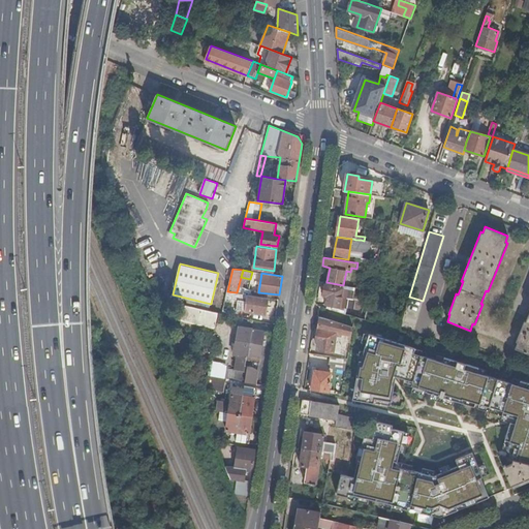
[(327,306),(340,308),(342,298),(343,288),(325,285),(323,296),(328,297),(327,306)]
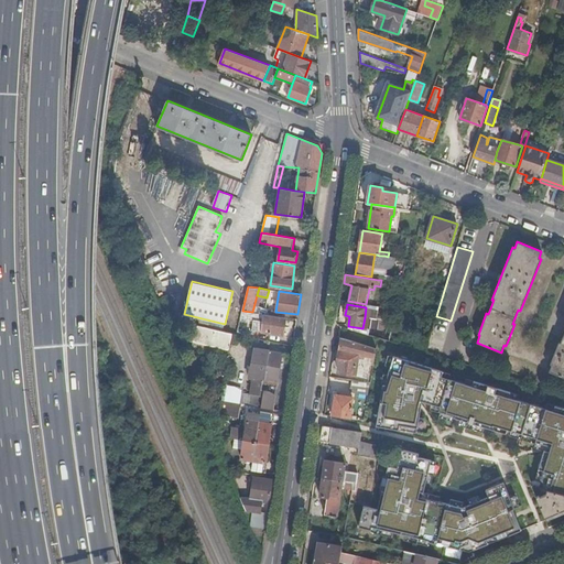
[(283,335),(286,317),(264,314),(263,322),(256,321),(253,329),(261,332),(283,335)]
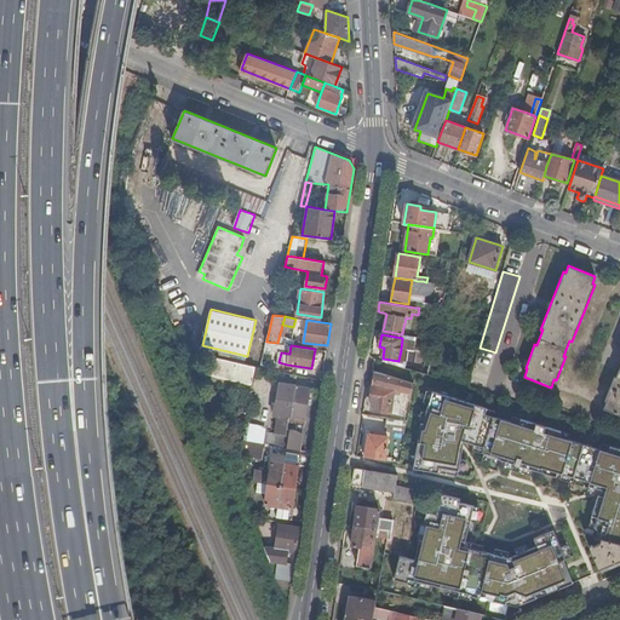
[(401,349),(399,361),(407,362),(409,350),(401,349)]
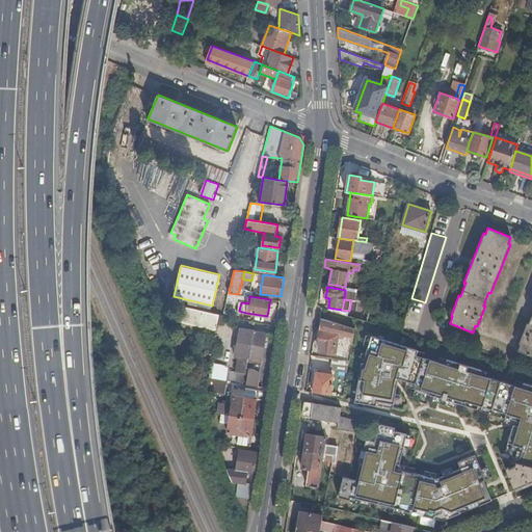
[(220,314),(185,306),(182,321),(216,329),(220,314)]
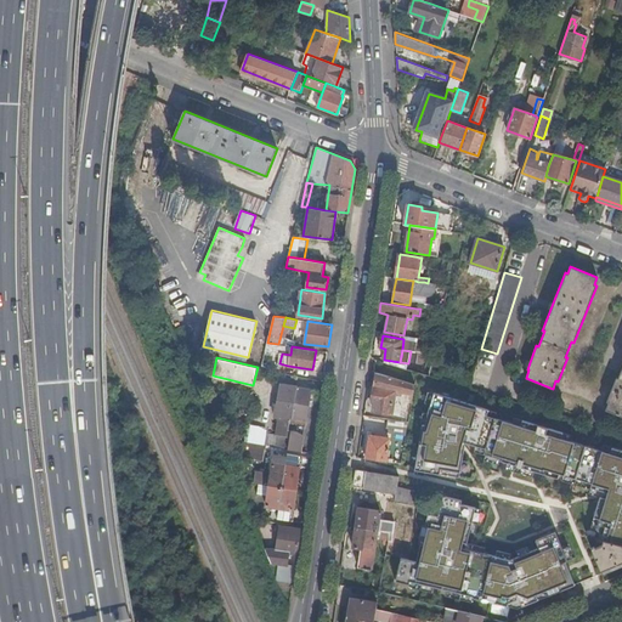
[(621,368),(618,379),(616,378),(606,401),(609,402),(605,410),(621,416),(621,368)]
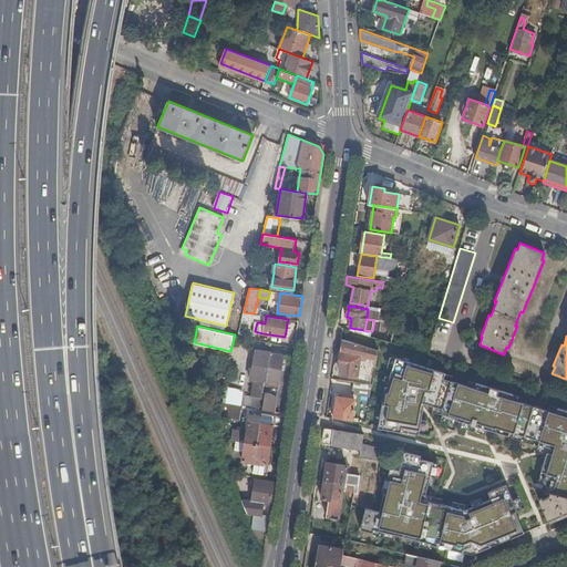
[(379,350),(343,339),(340,366),(342,366),(341,374),(357,378),(360,358),(367,359),(368,357),(378,359),(379,350)]
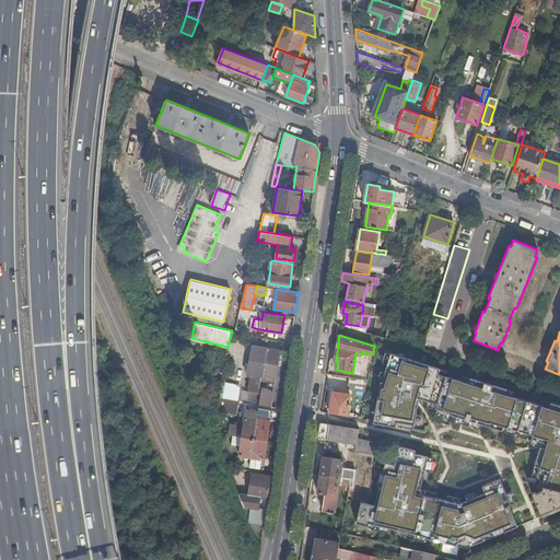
[(256,346),(249,391),(261,393),(261,387),(259,386),(260,376),(264,376),(267,348),(256,346)]
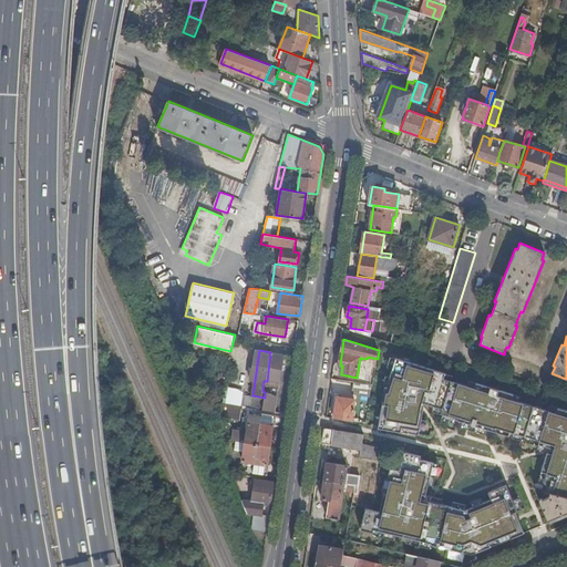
[(265,398),(263,409),(274,411),(276,397),(270,392),(271,382),(278,383),(282,353),(270,352),(267,381),(264,381),(263,391),(265,392),(265,398)]
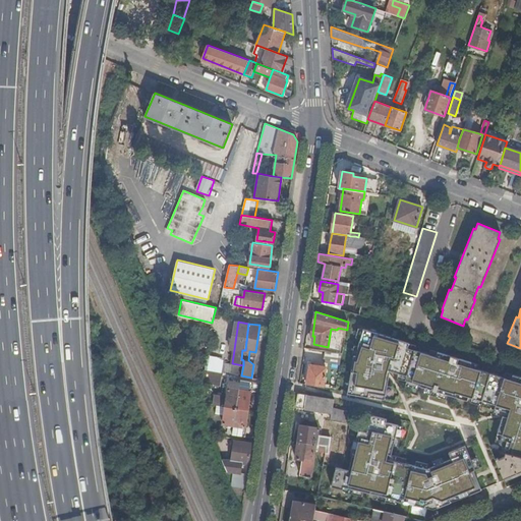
[(343,353),(326,351),(325,361),(341,363),(343,353)]
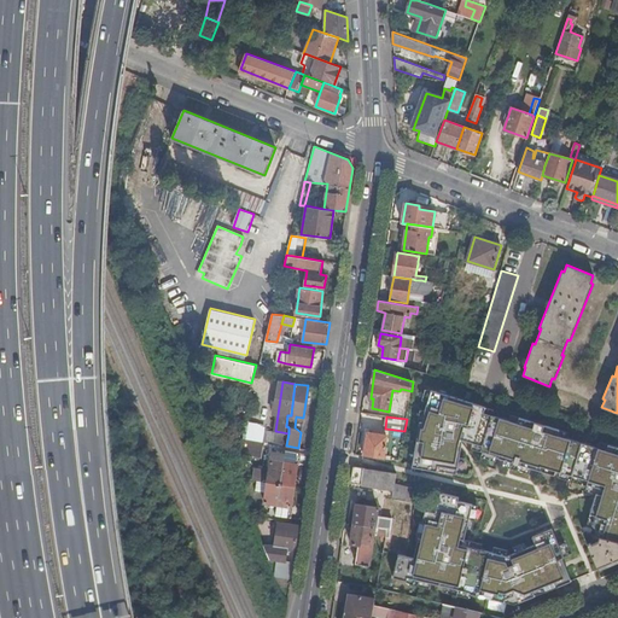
[(245,438),(254,439),(256,423),(248,421),(245,438)]
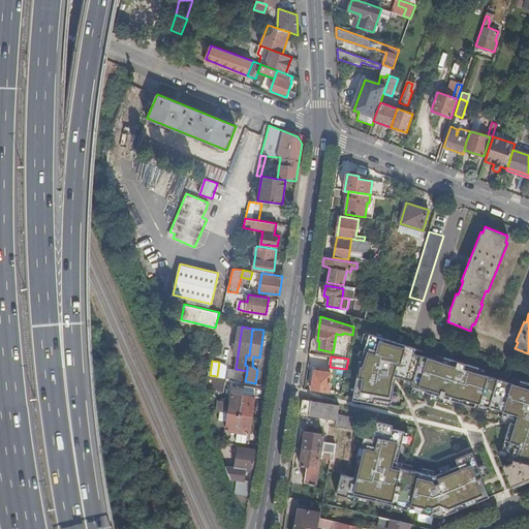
[(219,362),(217,376),(224,377),(226,368),(227,363),(219,362)]
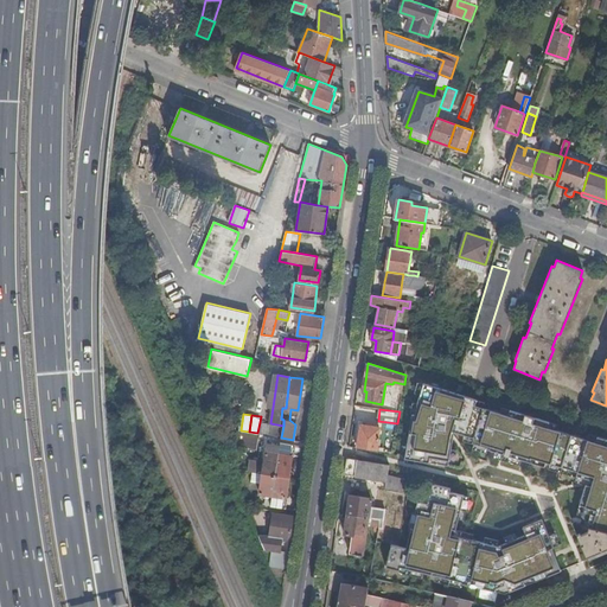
[(260,422),(257,433),(281,438),(283,426),(270,423),(260,422)]
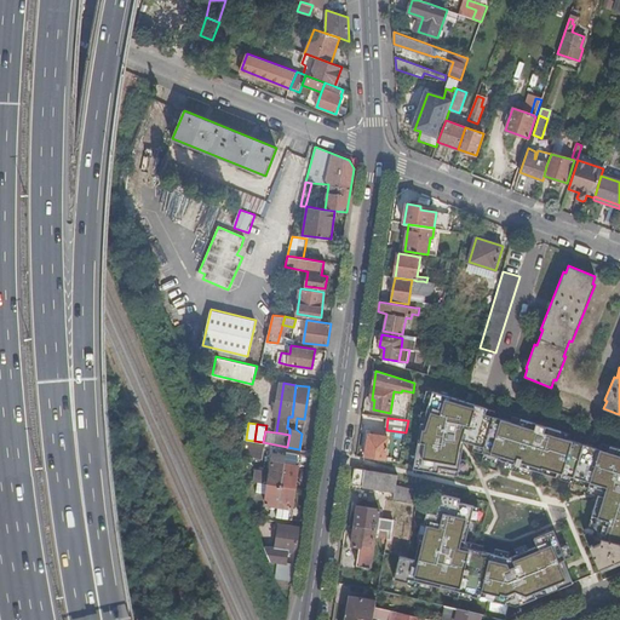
[(369,435),(366,458),(385,460),(388,437),(369,435)]
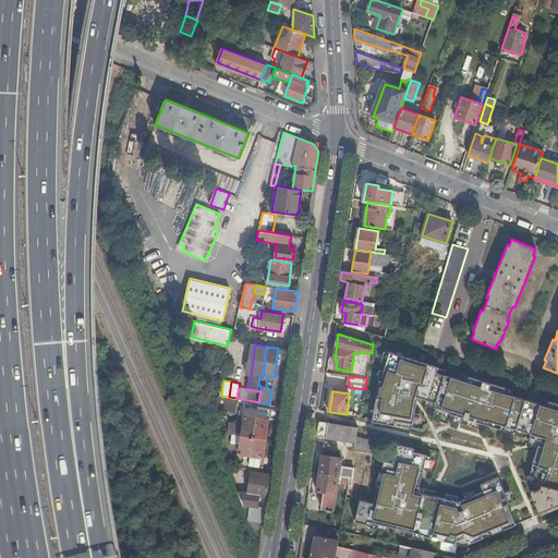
[(245,407),(244,415),(251,416),(252,414),(254,414),(257,415),(258,409),(245,407)]
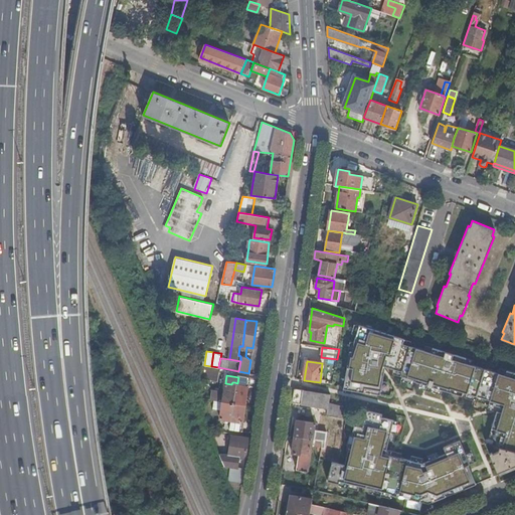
[(225,383),(222,401),(234,402),(237,383),(234,382),(234,385),(231,384),(225,383)]
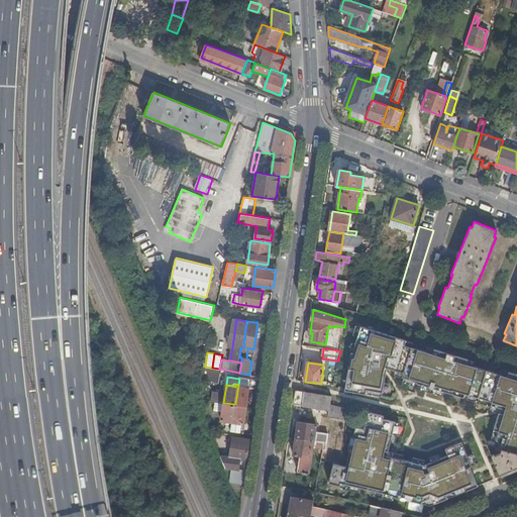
[(235,404),(246,406),(248,389),(242,388),(240,387),(240,385),(238,385),(235,404)]
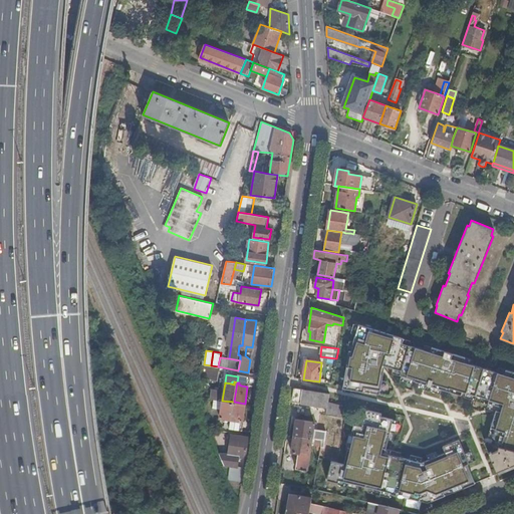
[(294,389),(292,402),(327,407),(326,414),(341,416),(343,406),(329,402),(330,394),(294,389)]
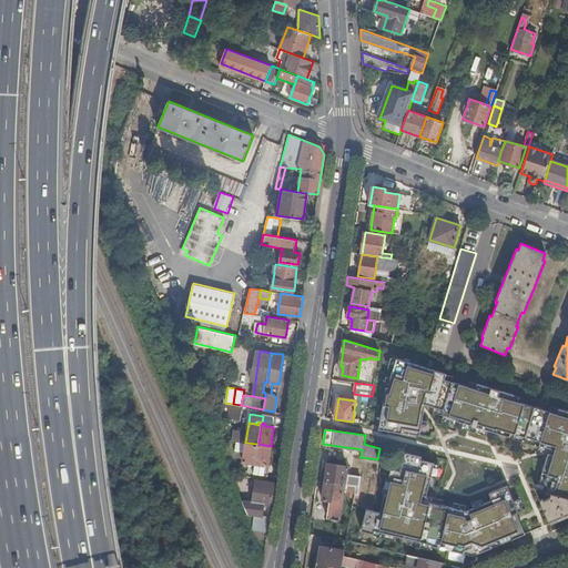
[(259,444),(245,443),(243,462),(250,463),(252,463),(252,466),(255,466),(255,463),(259,444)]
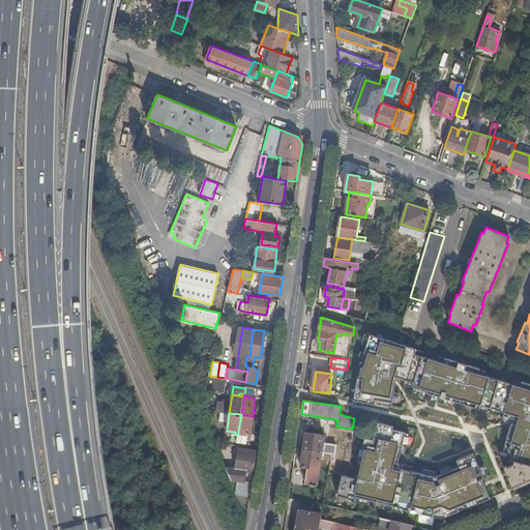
[(249,434),(253,416),(241,414),(238,432),(249,434)]
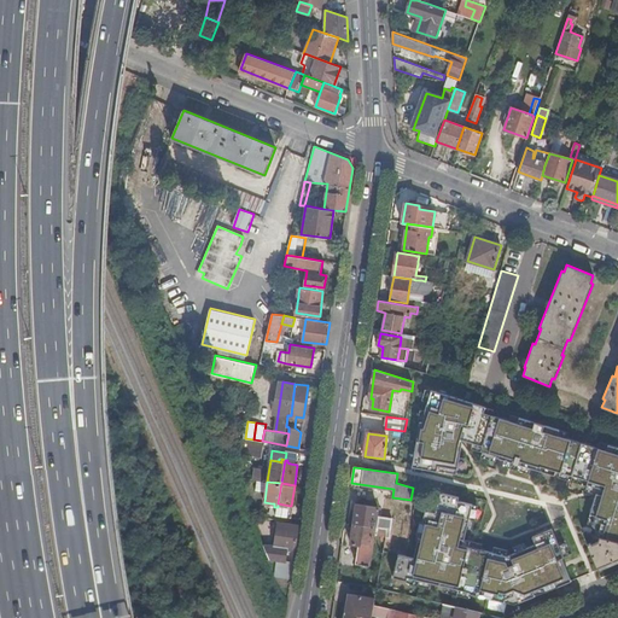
[(432,582),(520,598),(583,573),(570,571),(554,529),(536,535),(534,548),(520,553),(474,544),(471,537),(478,500),(453,495),(445,497),(443,508),(425,505),(415,554),(398,551),(394,578),(426,584),(432,582)]
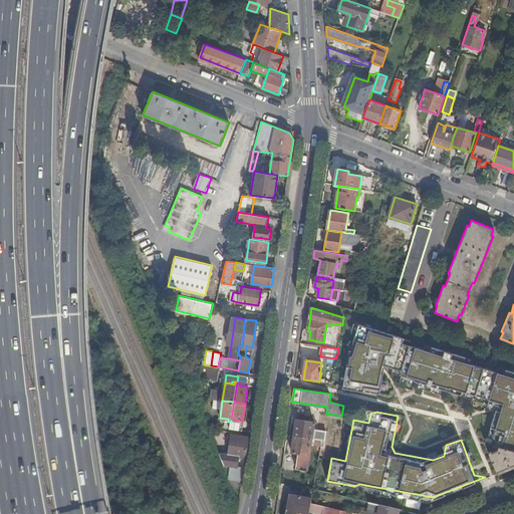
[(230,428),(241,430),(242,421),(231,419),(231,422),(230,428)]
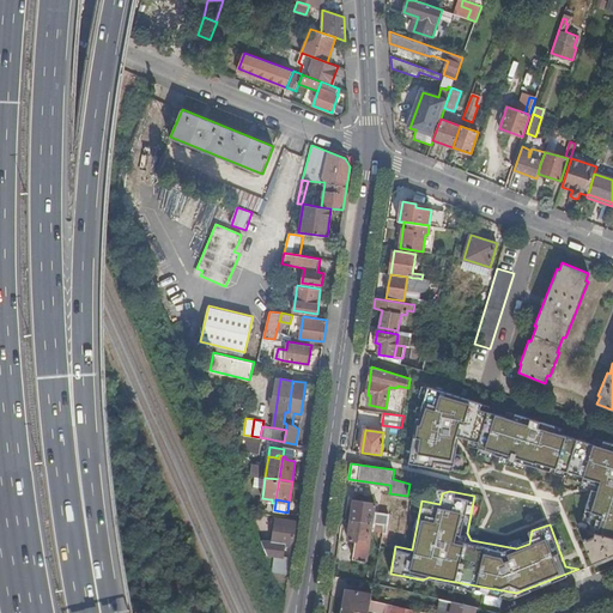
[(354,499),(352,520),(372,523),(374,513),(376,503),(354,499)]
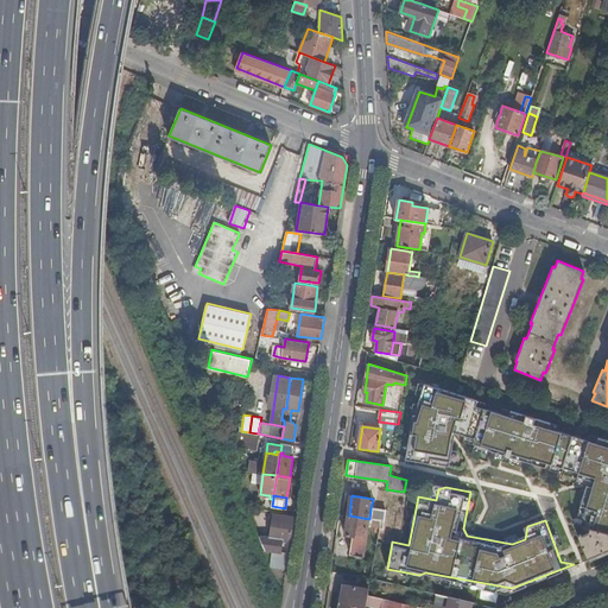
[(382,514),(386,514),(386,511),(371,508),(369,519),(372,519),(381,520),(382,514)]
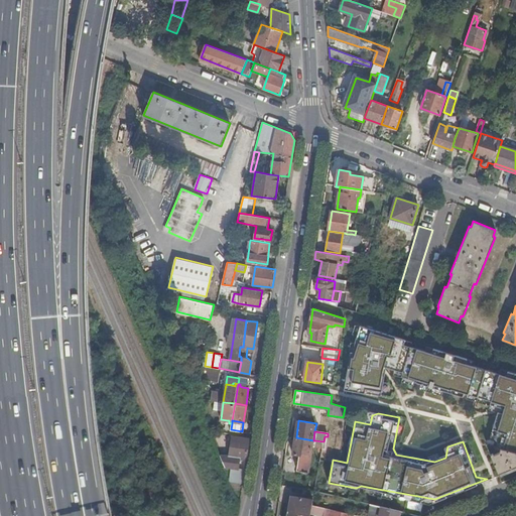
[(221,455),(225,466),(234,468),(238,469),(240,458),(247,459),(250,438),(233,435),(229,456),(221,455)]
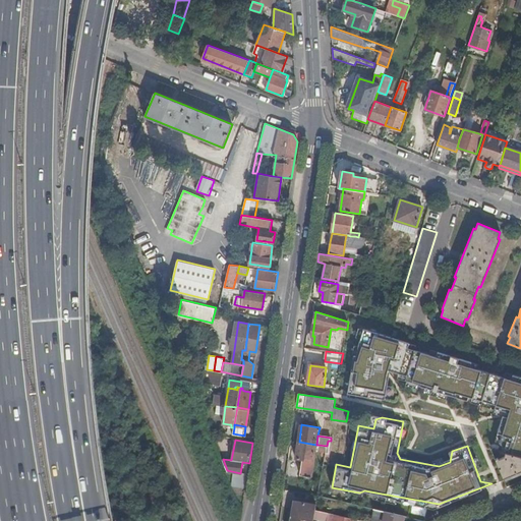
[(316,445),(299,442),(296,459),(303,460),(300,475),(311,476),(315,450),(316,445)]
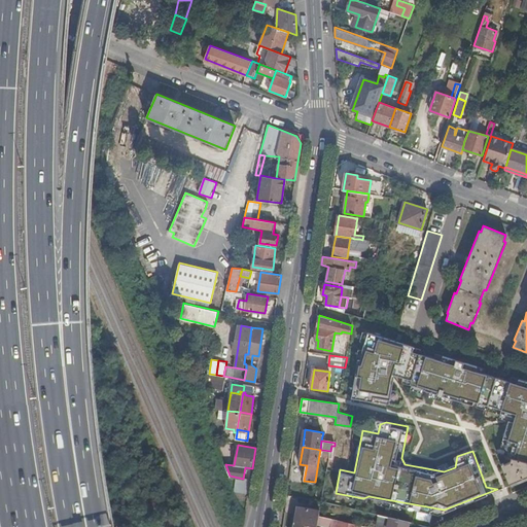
[(325,461),(328,462),(328,458),(330,451),(322,450),(322,455),(321,457),(326,457),(325,461)]
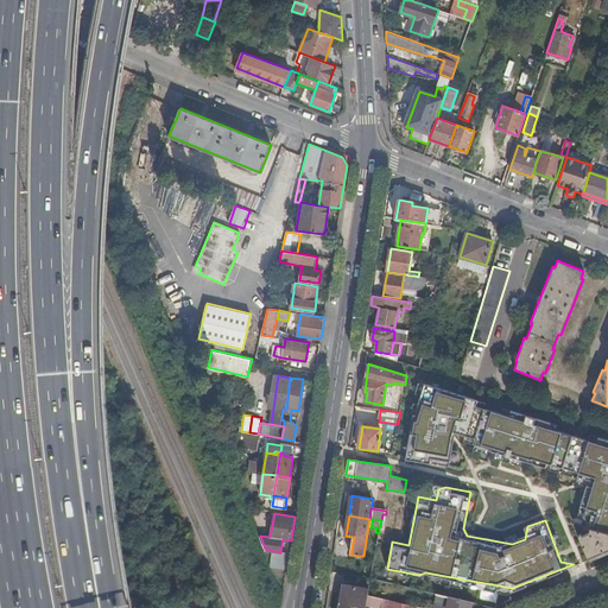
[(607,531),(589,527),(588,532),(581,534),(580,533),(578,533),(578,536),(577,536),(587,557),(607,549),(607,531)]
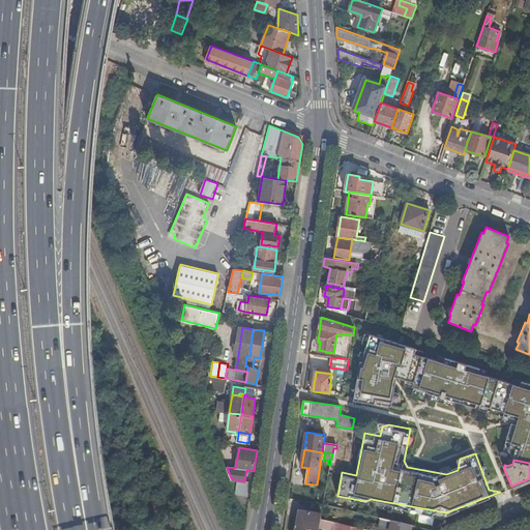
[(238,494),(249,497),(252,482),(244,481),(240,480),(238,494)]
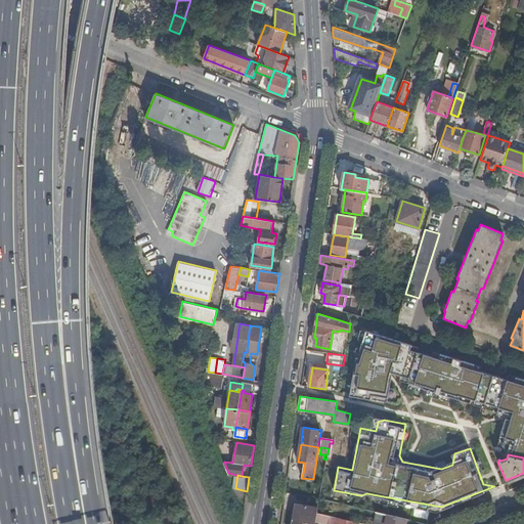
[(292,523),(314,523),(315,522),(317,513),(318,507),(296,503),(292,523)]
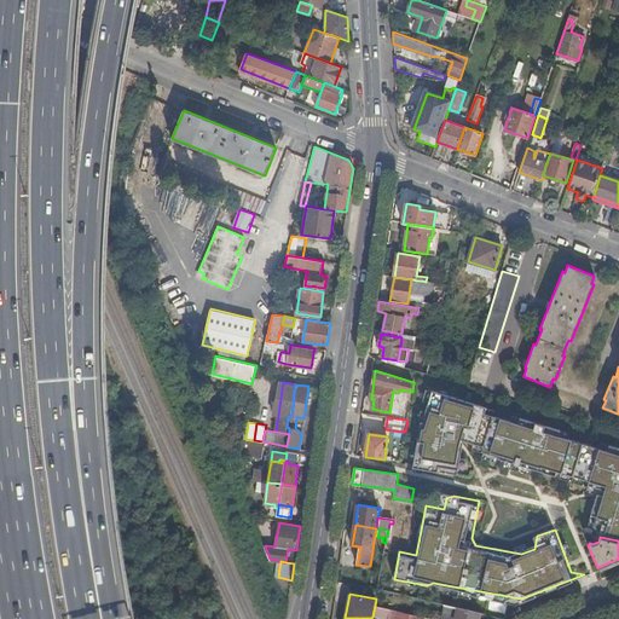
[(439,618),(478,618),(480,613),(444,605),(439,618)]
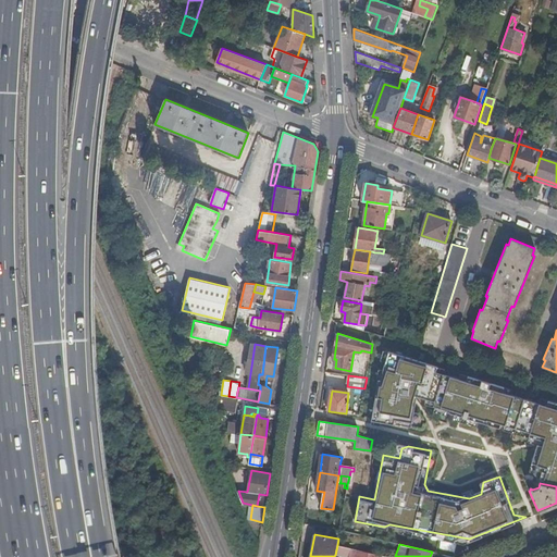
[(387,556),(337,545),(335,555),(345,556),(387,556)]
